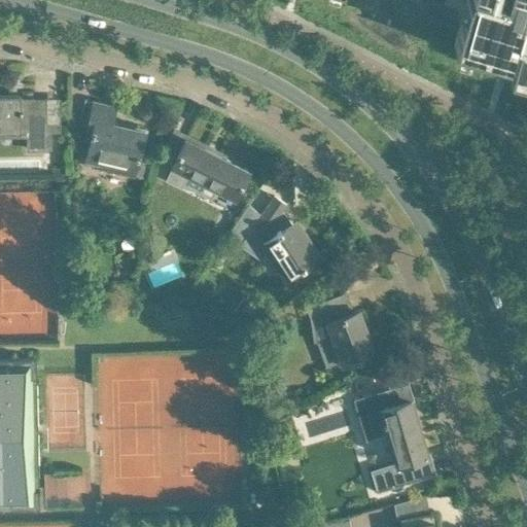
[(416,0),(419,4),(425,10),(432,16),(441,22),(449,26),(457,29),(457,30),(453,43),(489,54),(489,53),(510,59),(506,70),(526,75),(526,0),(464,0),(460,16),(460,19),(453,15),(446,11),(440,7),(433,2),(430,0),(416,0)]
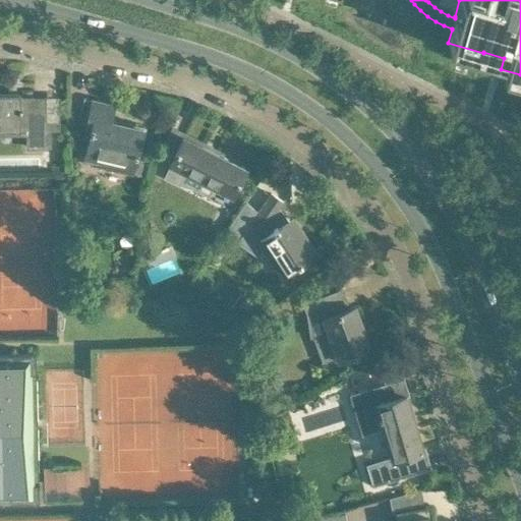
[(0,95),(0,134),(26,134),(26,148),(51,148),(51,122),(46,122),(46,96),(44,96),(44,97),(9,98),(9,95),(0,95)]
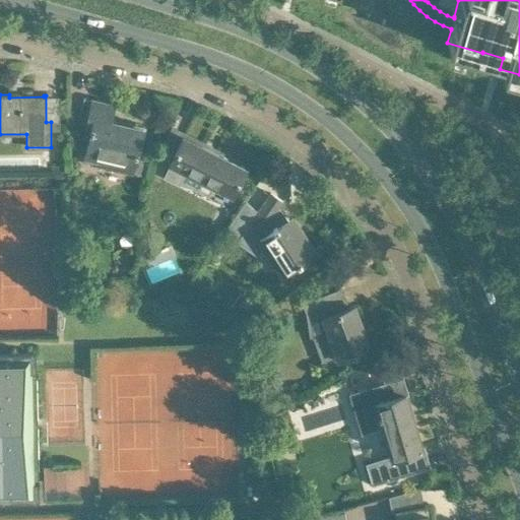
[(133,170),(142,128),(110,121),(113,106),(83,99),(77,123),(86,125),(84,134),(89,135),(84,158),(133,170)]
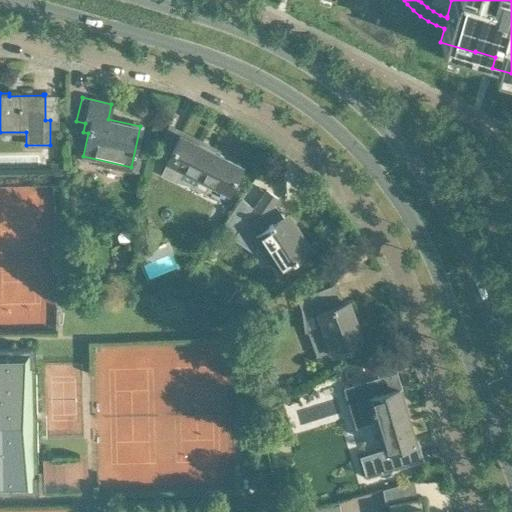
[(227,191),(240,165),(194,142),(197,138),(182,131),(180,135),(179,135),(172,149),(167,147),(163,156),(167,159),(166,160),(167,160),(161,174),(174,181),(181,168),(227,191)]
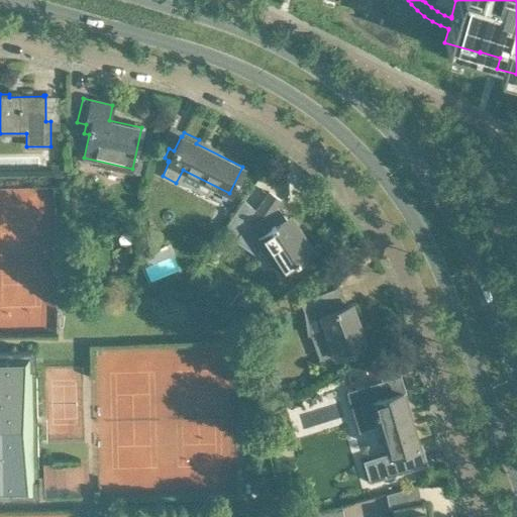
[(269,192),(235,237),(254,251),(263,246),(280,272),(298,260),(311,250),(298,229),(294,232),(277,206),(281,200),(269,192)]
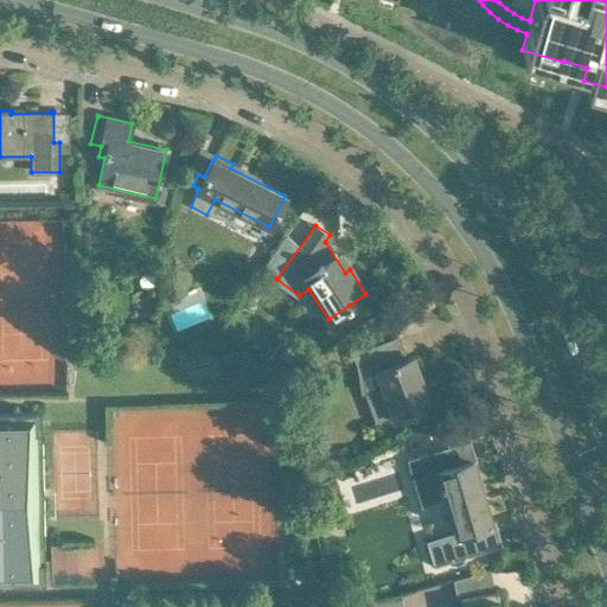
[(411,356),(404,358),(393,363),(385,343),(397,338),(397,337),(353,353),(358,366),(362,394),(365,393),(375,421),(391,415),(394,419),(430,406),(423,385),(419,388),(409,359),(413,357),(411,356)]
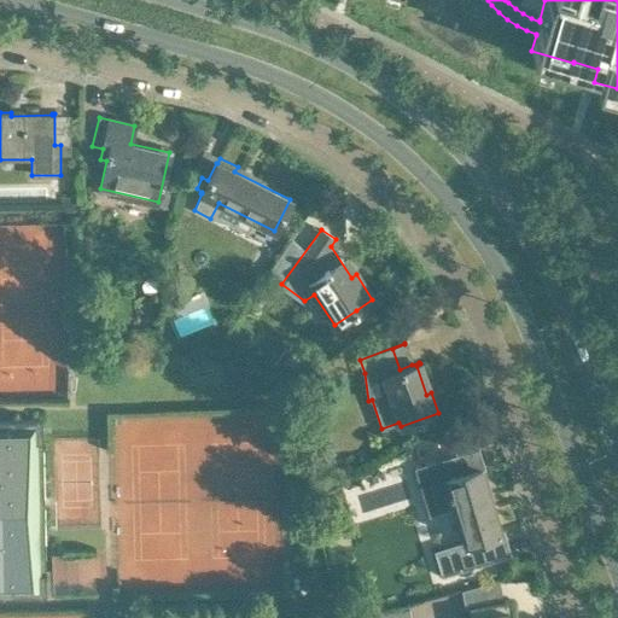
[(41,420),(0,420),(0,596),(46,595),(41,420)]
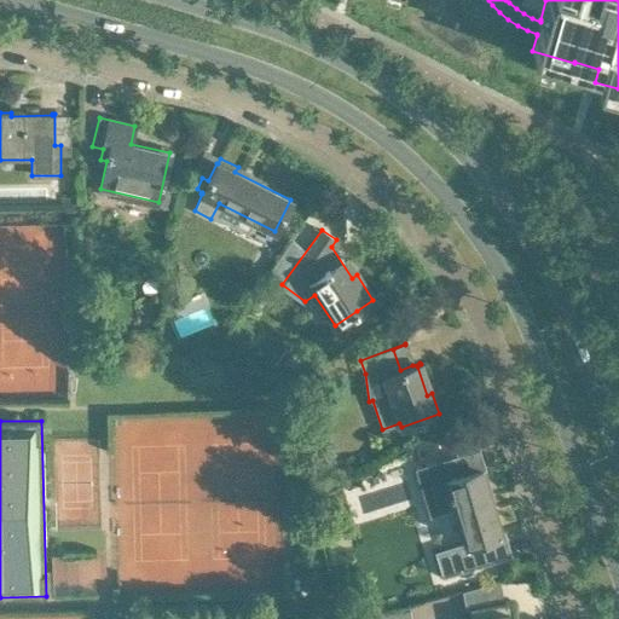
[(437,550),(445,577),(509,557),(475,450),(416,468),(431,515),(455,508),(464,541),(437,550)]
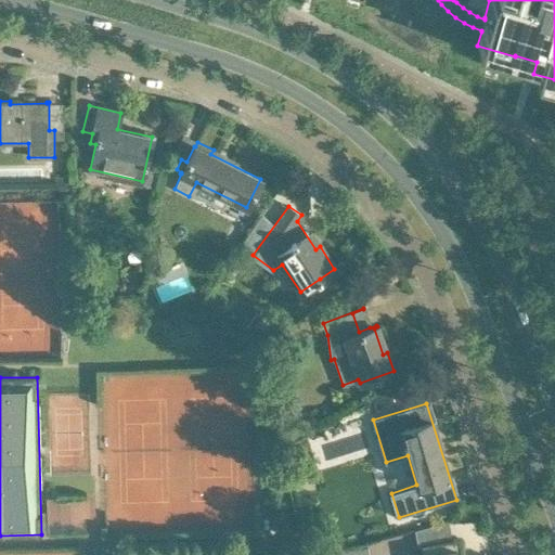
[(86,512),(86,485),(51,483),(51,511),(86,512)]
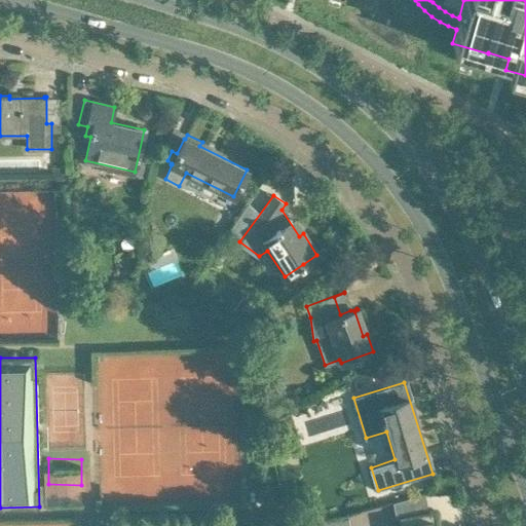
[(401,525),(433,525),(429,512),(400,518),(401,525)]
